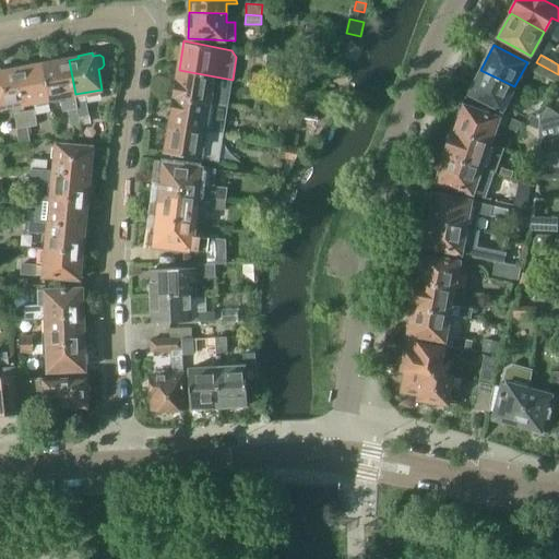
[(45,64),(44,64),(50,98),(60,97),(63,110),(68,109),(68,110),(71,125),(81,122),(80,116),(78,102),(75,94),(69,60),(59,61),(59,59),(45,61),(45,64)]
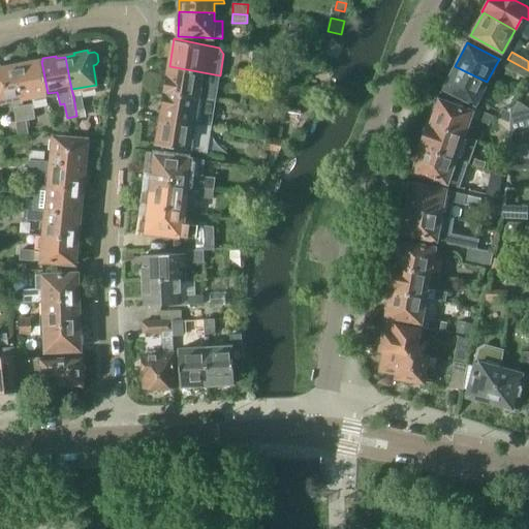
[(27,64),(17,66),(23,98),(48,93),(41,61),(39,61),(39,59),(26,61),(27,64)]
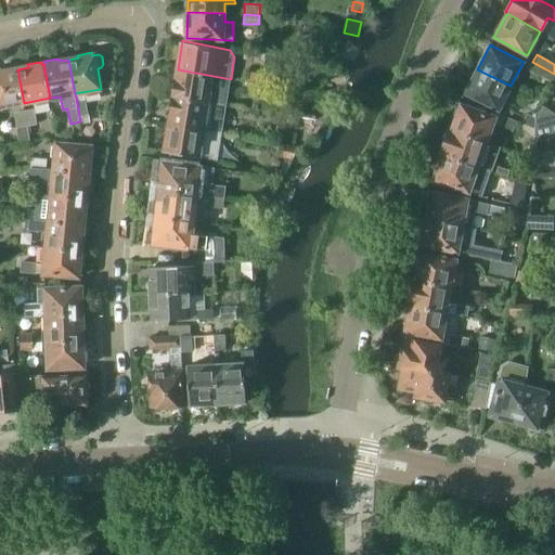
[(532,62),(527,71),(539,77),(544,68),(532,62)]
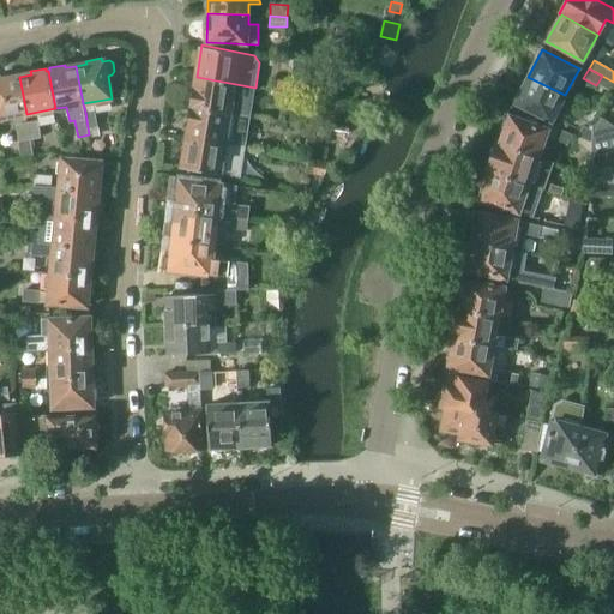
[(0,118),(26,114),(19,77),(8,78),(8,76),(0,76),(0,118)]
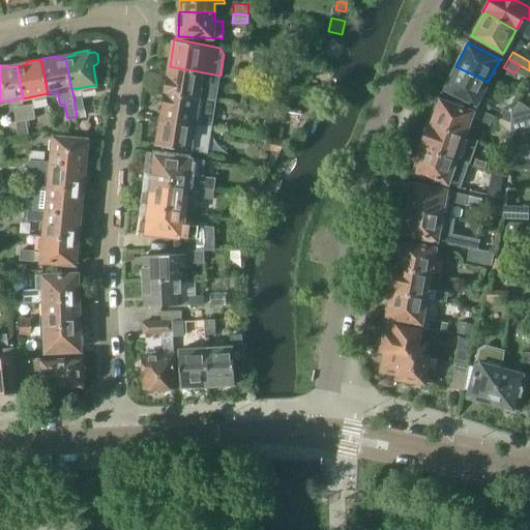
[(216,101),(221,76),(170,66),(165,93),(216,101)]
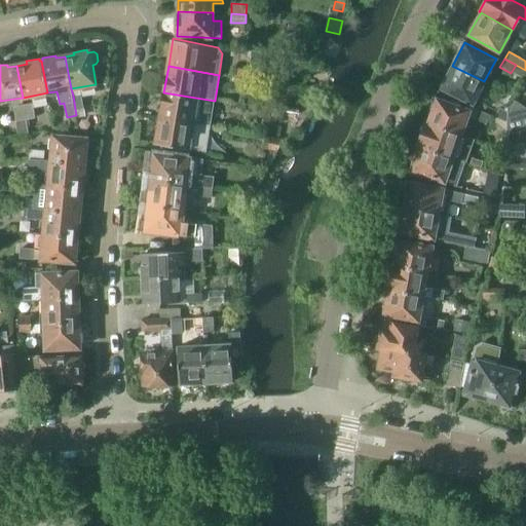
[(473,104),(484,81),(452,66),(441,88),(473,104)]
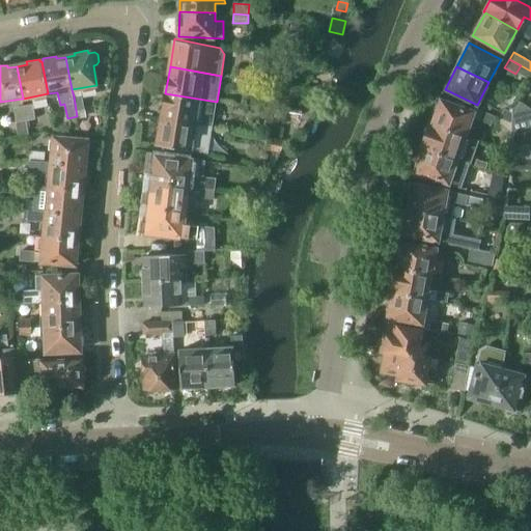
[(238,67),(235,78),(251,80),(260,82),(261,77),(252,75),(252,71),(238,67)]
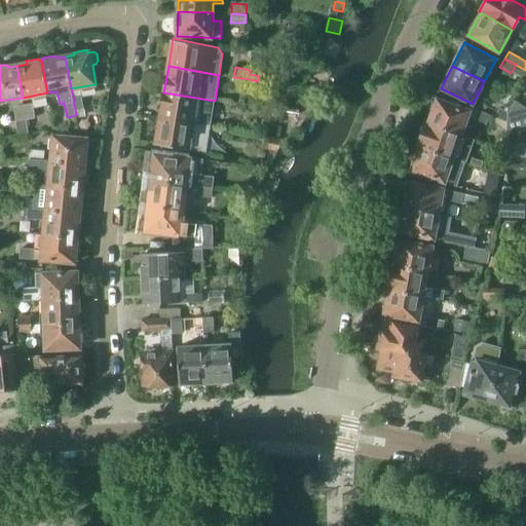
[(233,77),(232,86),(247,88),(249,79),(233,77)]
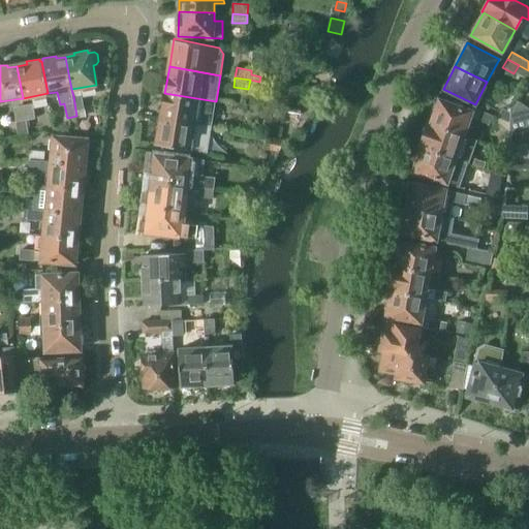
[(212,127),(216,101),(164,93),(160,119),(212,127)]
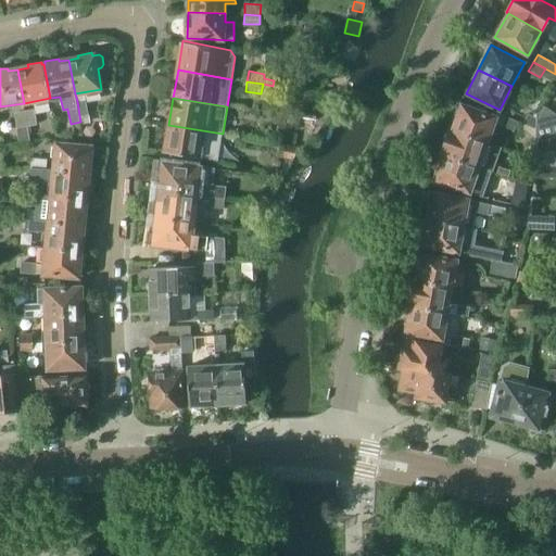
[(86,100),(77,101),(79,115),(89,114),(86,100)]
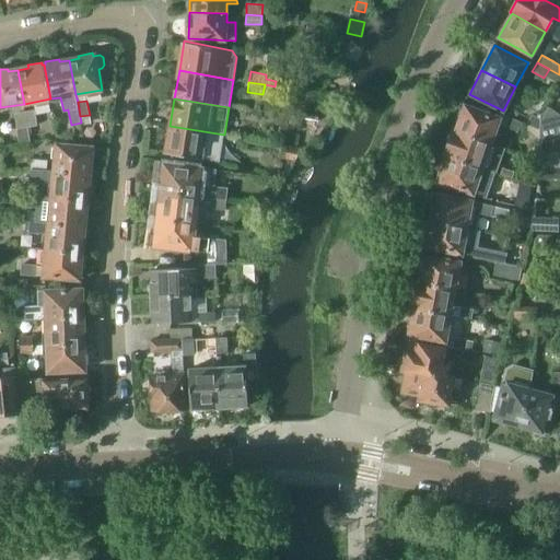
[(491,144),(498,124),(518,132),(522,123),(510,117),(501,114),(500,117),(465,105),(455,132),(491,144)]
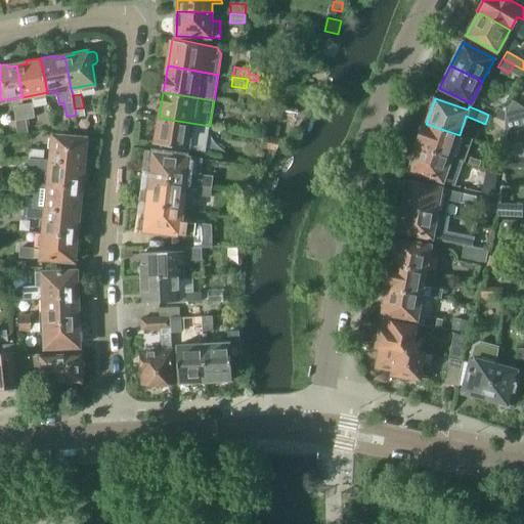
[(505,121),(504,135),(523,129),(522,119),(523,119),(523,106),(523,107),(511,99),(506,106),(505,111),(505,121)]
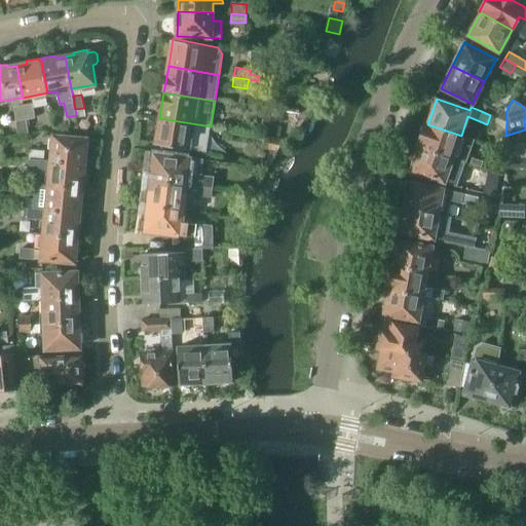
[(32,104),(25,105),(27,119),(34,117),(32,104)]
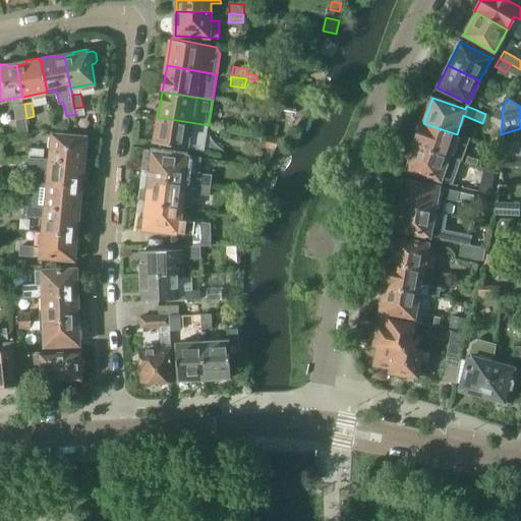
[(26,118),(24,104),(14,106),(16,118),(11,119),(13,135),(29,133),(26,118)]
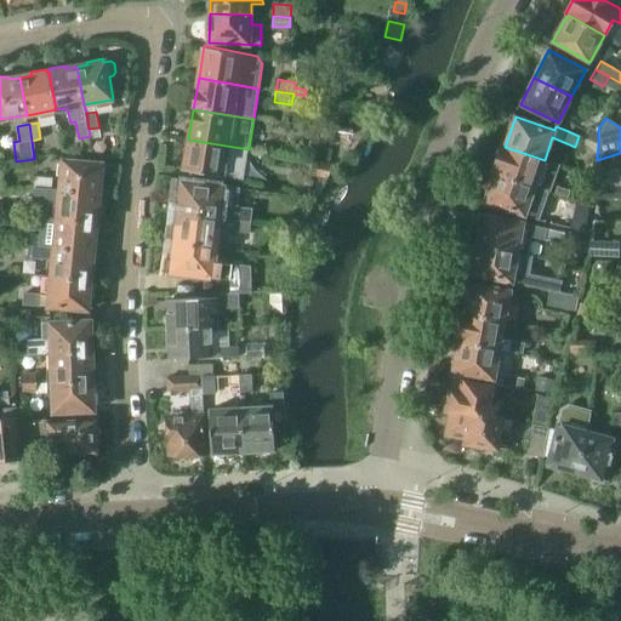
[(590,127),(585,138),(598,143),(598,131),(590,127)]
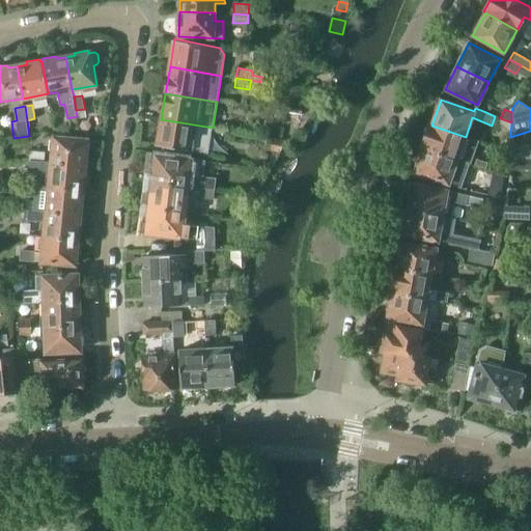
[(208,154),(213,128),(161,119),(157,145),(208,154)]
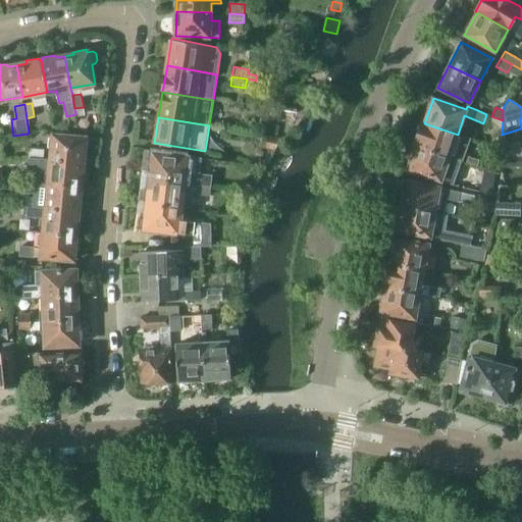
[(417,144),(450,155),(450,157),(469,164),(472,156),(453,149),(458,135),(424,123),(423,123),(416,143),(417,144)]
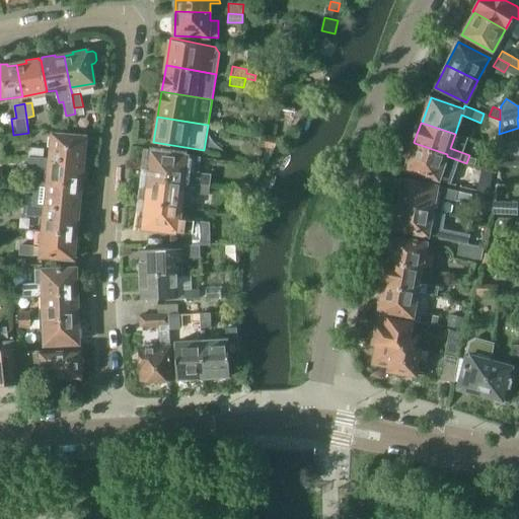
[(53,134),(51,158),(83,161),(84,152),(86,152),(88,139),(85,139),(85,137),(53,134)]
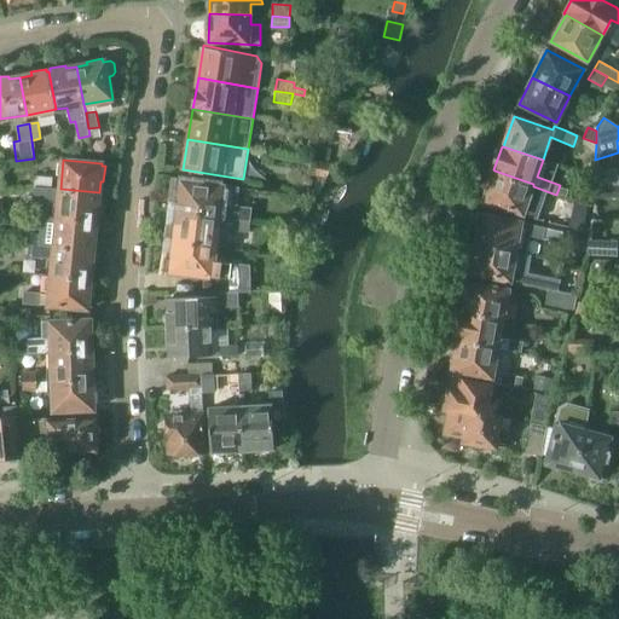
[(328,175),(329,165),(314,161),(312,172),(328,175)]
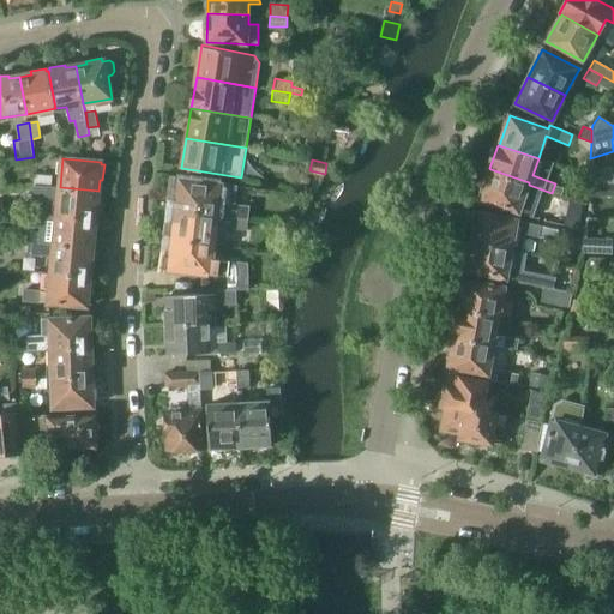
[(589,185),(613,182),(613,166),(588,168),(589,185)]
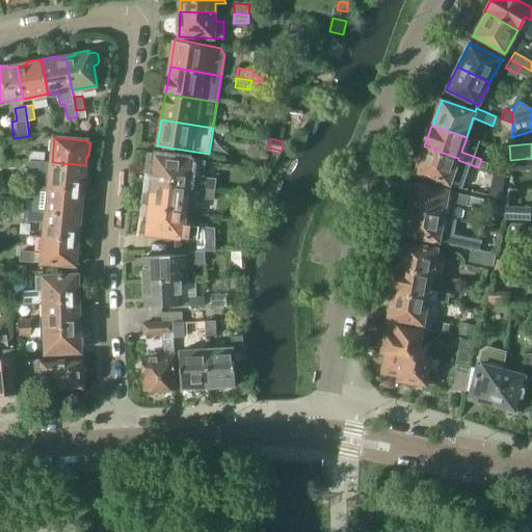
[(458,158),(425,147),(416,173),(450,184),(469,191),(469,192),(478,194),(481,185),(472,182),(472,183),(453,176),(458,160),(458,158)]
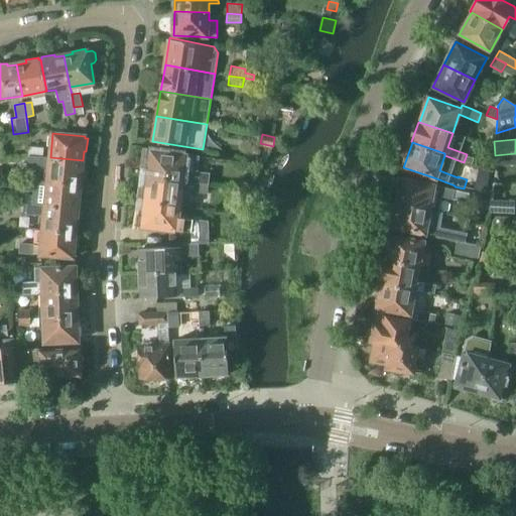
[(29,147),(28,156),(42,157),(42,156),(43,148),(29,147)]
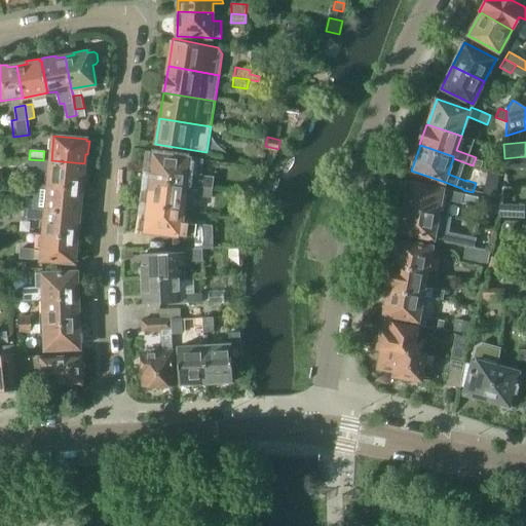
[(152,158),(150,171),(153,172),(152,180),(212,187),(213,178),(200,177),(202,160),(155,154),(154,158),(152,158)]
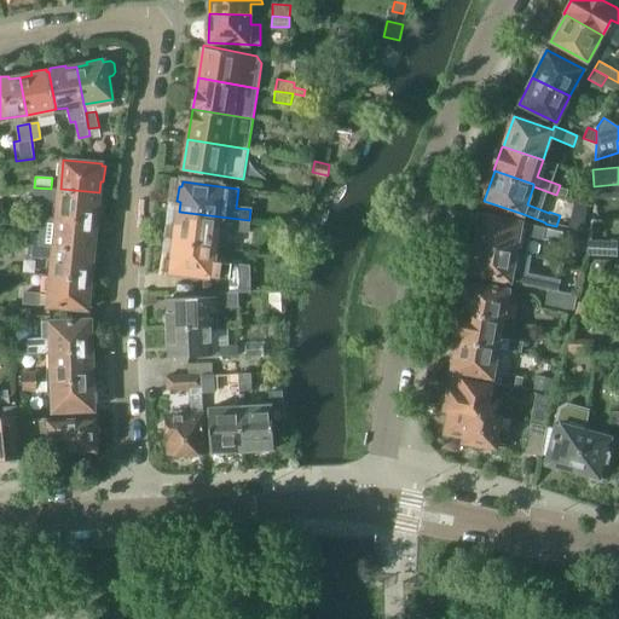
[(618,184),(594,186),(594,200),(618,197),(618,184)]
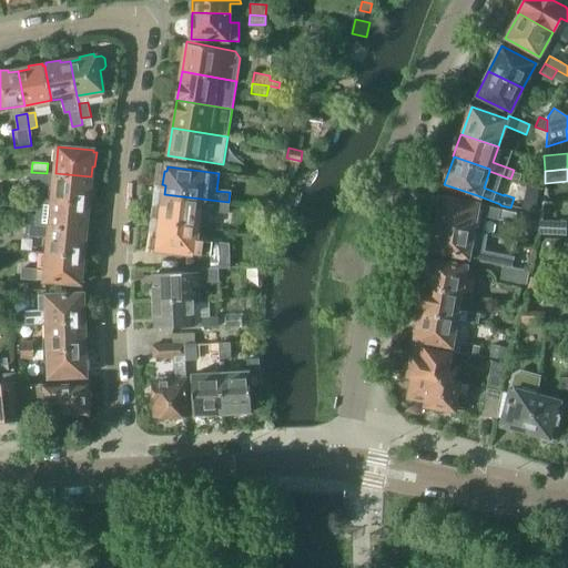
[(31,182),(31,183),(54,185),(52,200),(89,203),(89,202),(91,202),(93,188),(90,188),(91,176),(56,173),(47,172),(47,173),(31,172),(31,182)]
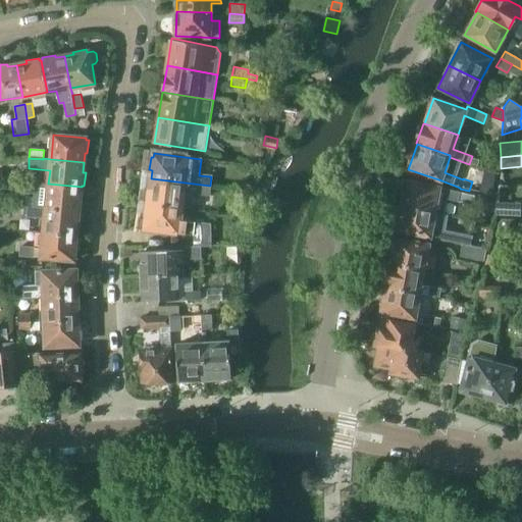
[(147,187),(146,200),(148,200),(148,204),(181,208),(191,209),(193,194),(209,196),(210,187),(210,186),(151,178),(150,188),(147,187)]
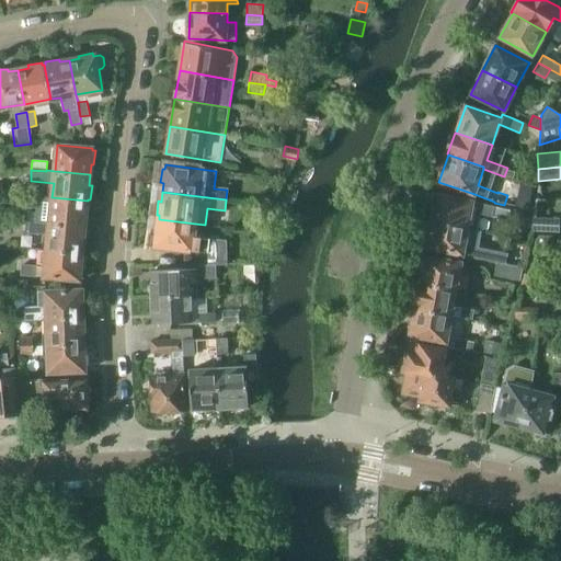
[(432,209),(431,215),(432,218),(432,220),(468,228),(478,229),(481,213),(479,213),(481,204),(472,202),(436,194),(434,207),(432,209)]
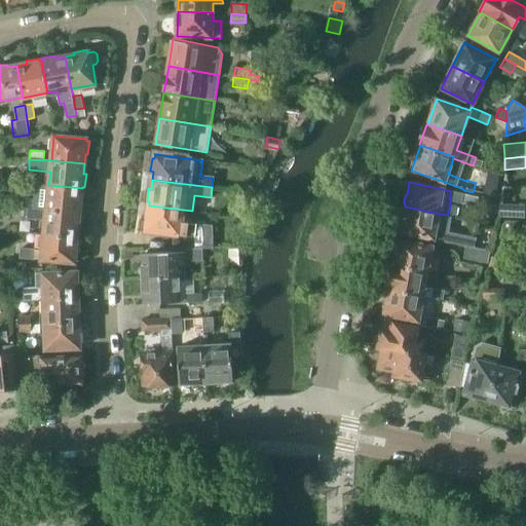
[(257,190),(247,184),(240,193),(254,195),(257,190)]
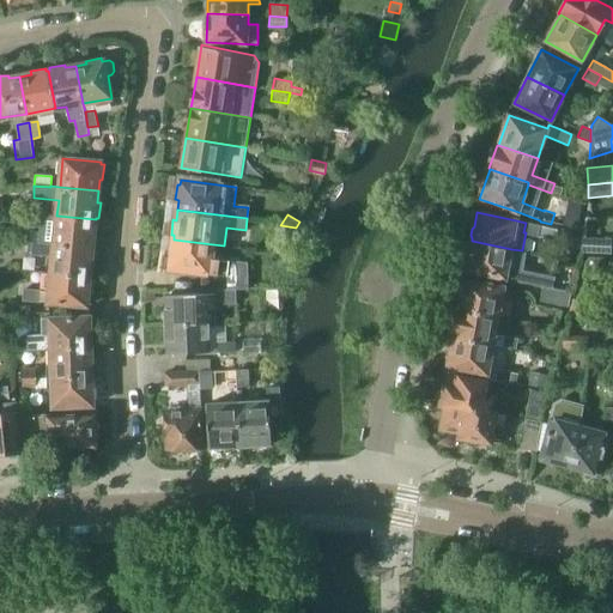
[(30,231),(29,242),(92,248),(93,237),(97,237),(98,222),(95,222),(96,219),(56,216),(56,218),(42,217),(40,232),(30,231)]
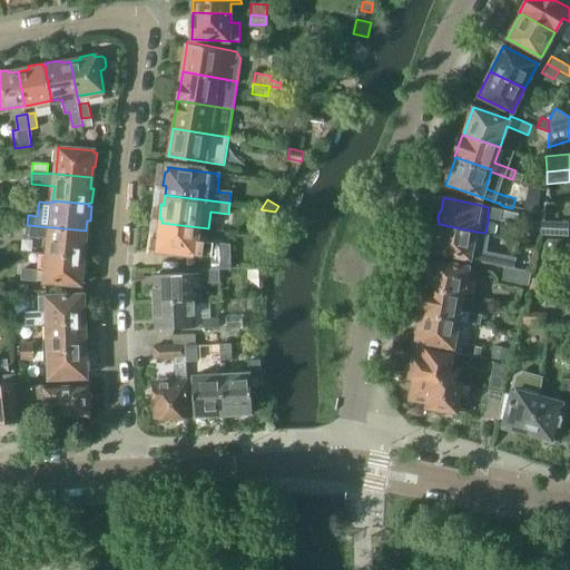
[(489,207),(487,216),(489,216),(500,218),(502,209),(489,207)]
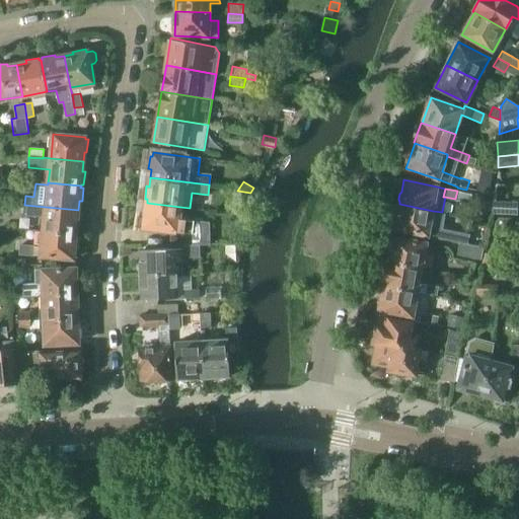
[(495,202),(494,214),(502,215),(502,202),(495,202)]
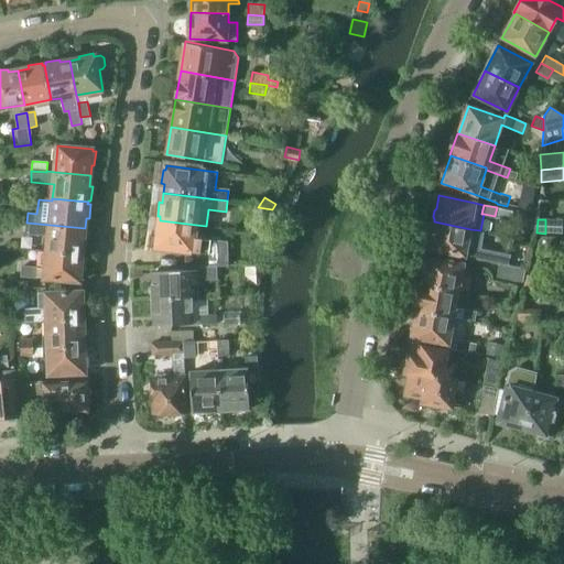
[(155,228),(154,242),(156,242),(156,248),(209,255),(209,267),(217,266),(217,267),(229,266),(228,241),(195,237),(196,225),(160,220),(159,228),(155,228)]
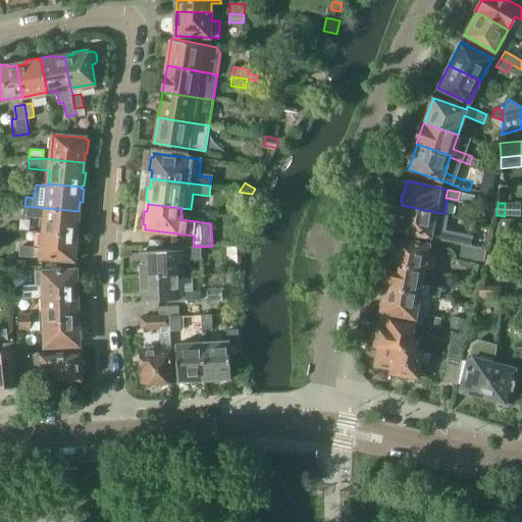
[(399,218),(397,230),(462,244),(471,245),(473,236),(446,230),(449,214),(445,213),(435,212),(402,205),(401,207),(399,210),(398,215),(399,218)]
